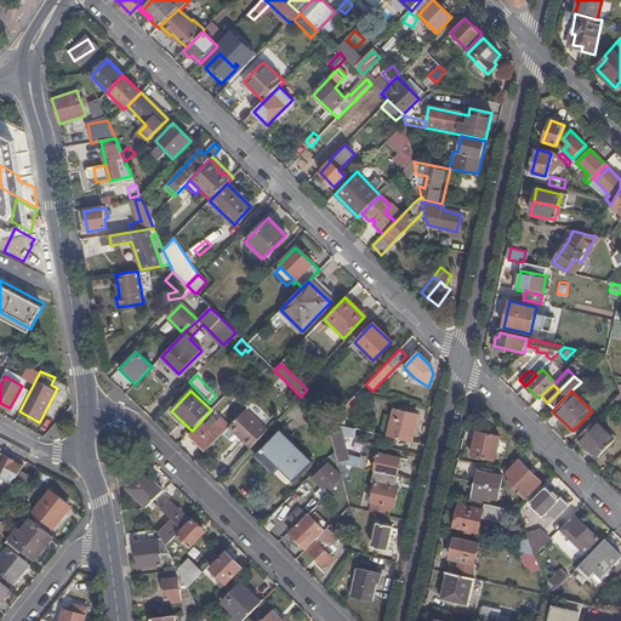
[(620,393),(619,391),(609,402),(610,403),(620,393)]
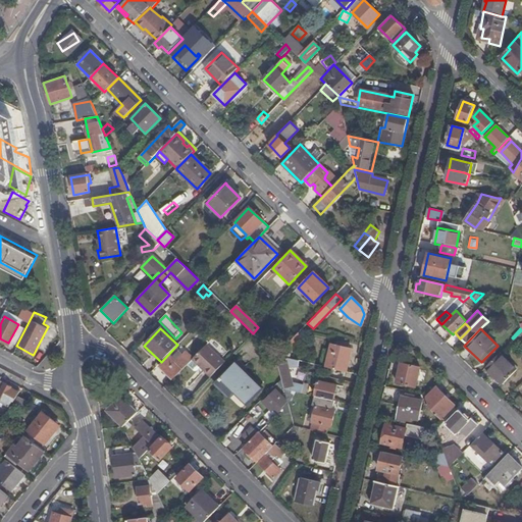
[(521,331),(521,330),(513,338),(517,343),(521,336),(521,331)]
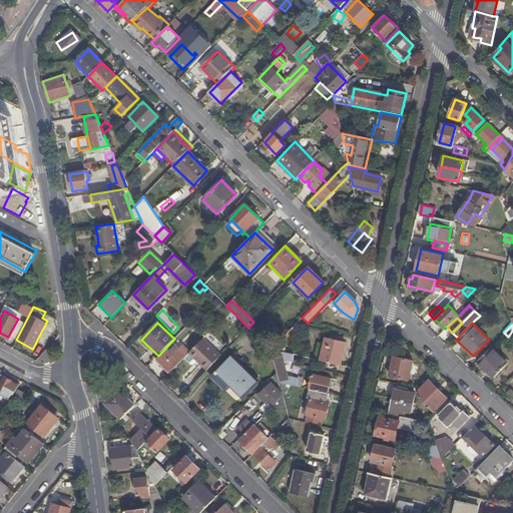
[(282,338),(287,342),(298,331),(293,327),(282,338)]
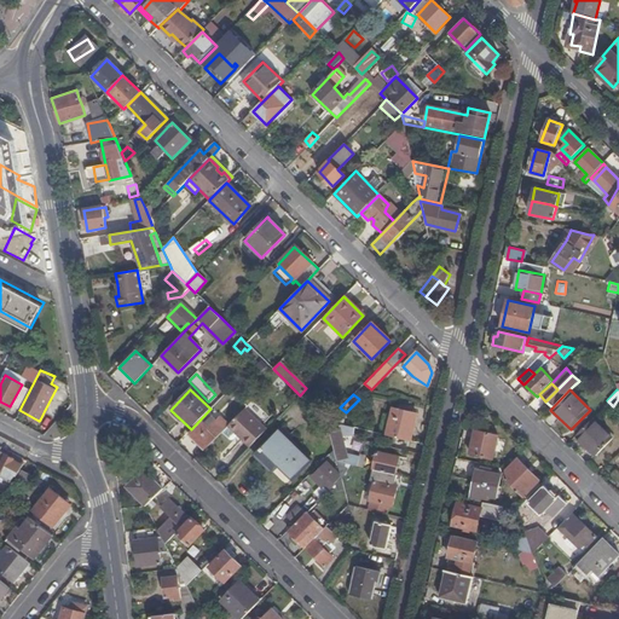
[(237,437),(249,447),(266,429),(244,409),(226,427),(237,437)]
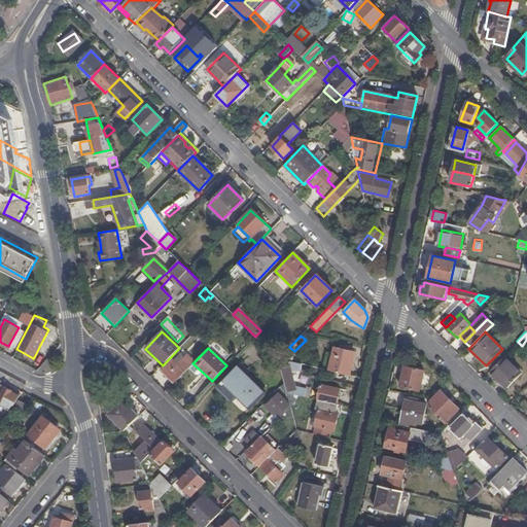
[(328,372),(348,376),(354,353),(335,348),(328,372)]
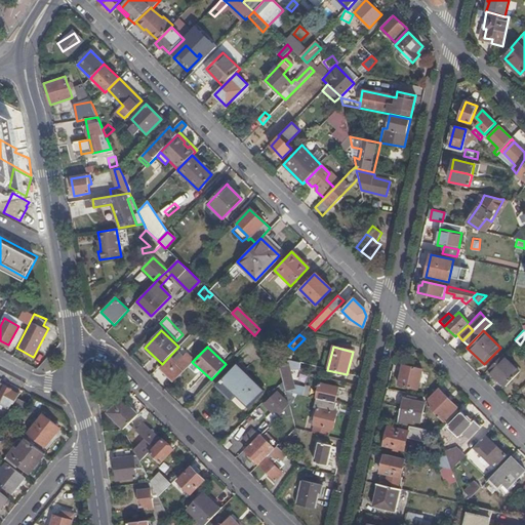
[(502,355),(488,370),(506,387),(520,372),(502,355)]
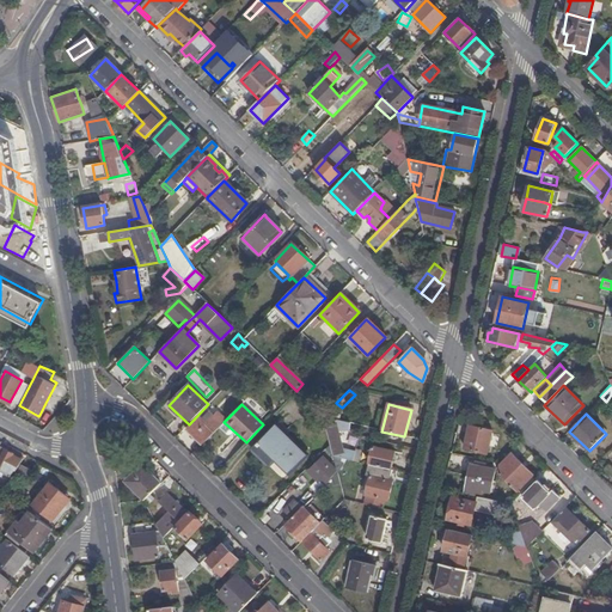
[(219,427),(221,424),(213,416),(201,428),(195,421),(187,429),(191,435),(197,440),(202,445),(219,427)]
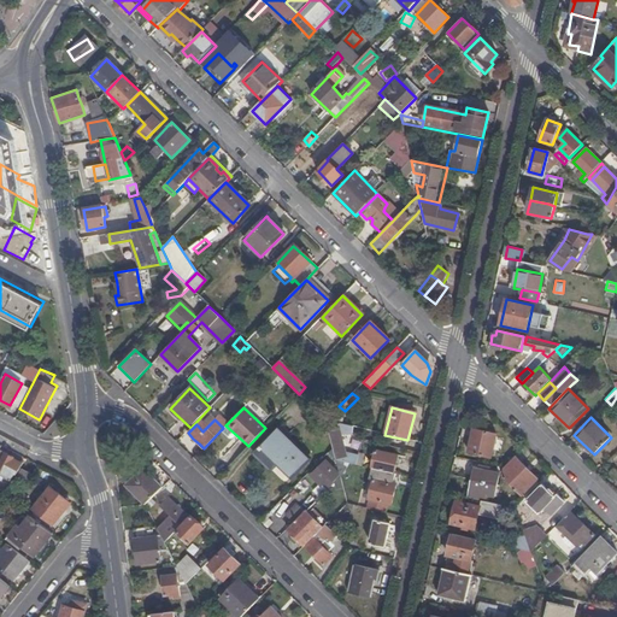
[(351,434),(352,427),(334,423),(327,421),(329,430),(339,428),(341,436),(351,434)]
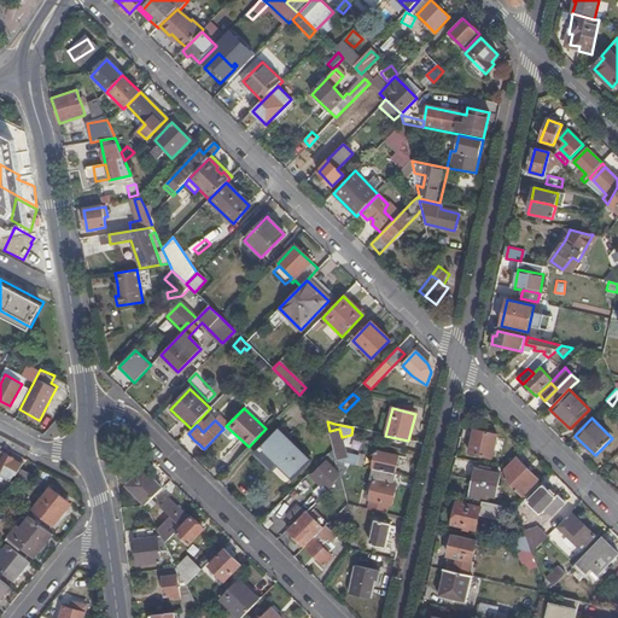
[(221,431),(231,441),(237,436),(226,426),(223,429),(221,431)]
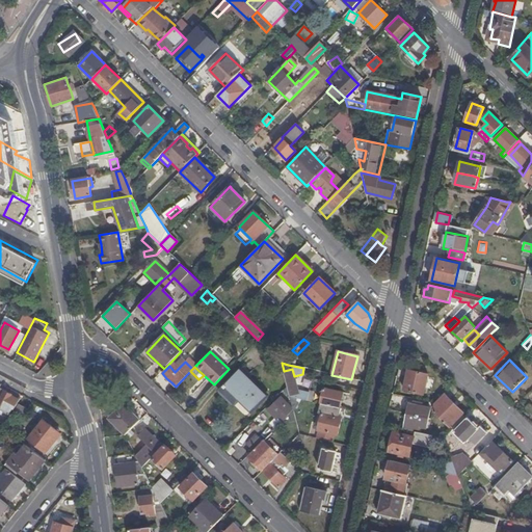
[(294,398),(299,397),(298,395),(294,376),(292,369),(284,371),(290,396),(294,395),(294,398)]
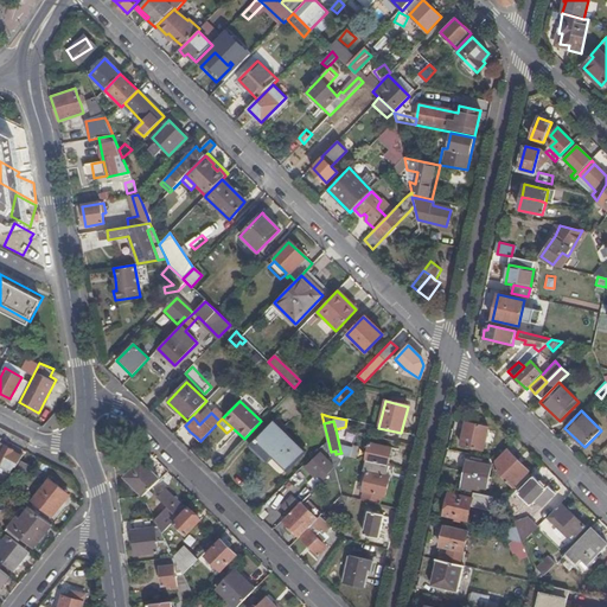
[(275,460),(293,441),(273,422),(249,446),(264,461),(270,455),(275,460)]
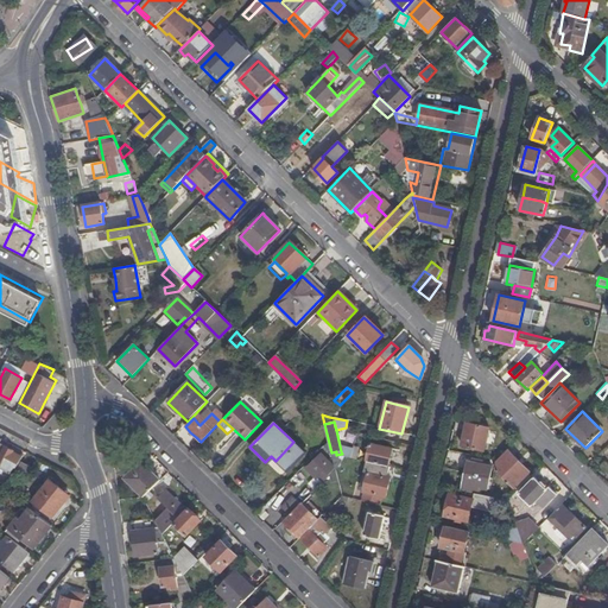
[(485,451),(489,428),(467,423),(462,445),(485,451)]
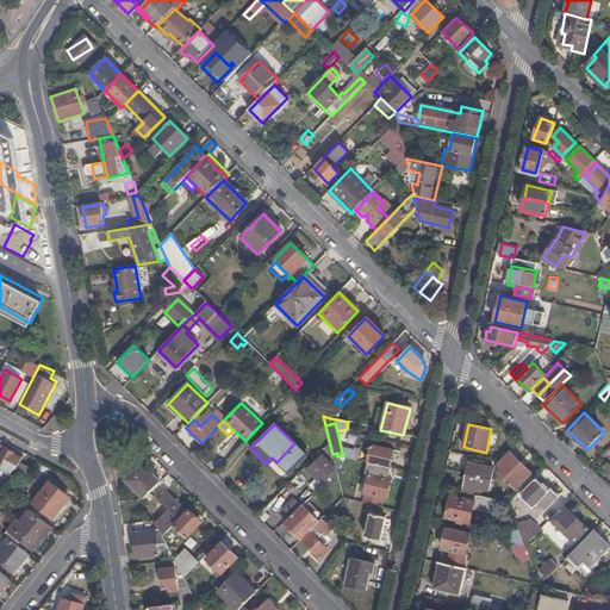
[(0,478),(5,481),(12,473),(14,466),(17,466),(23,456),(0,443),(0,465),(5,467),(1,473),(0,474),(0,478)]
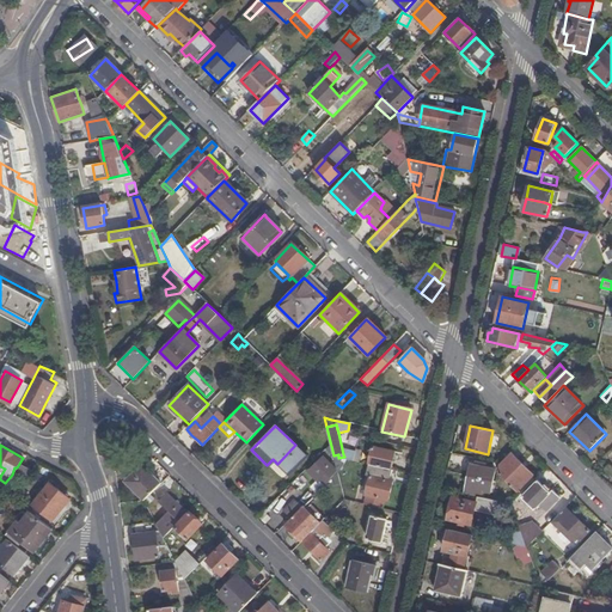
[(305,454),(295,445),(277,464),(287,473),(305,454)]
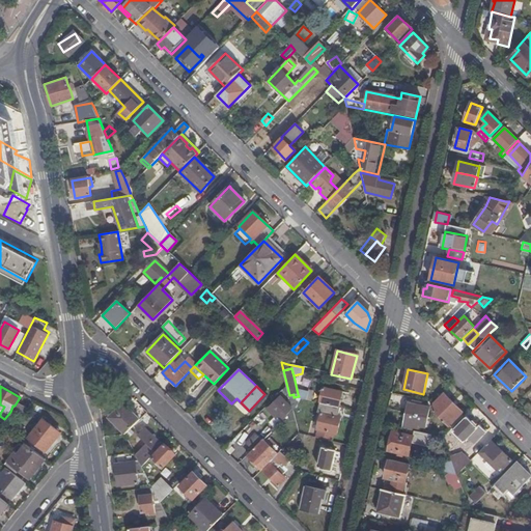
[(319,403),(338,408),(342,392),(323,388),(319,403)]
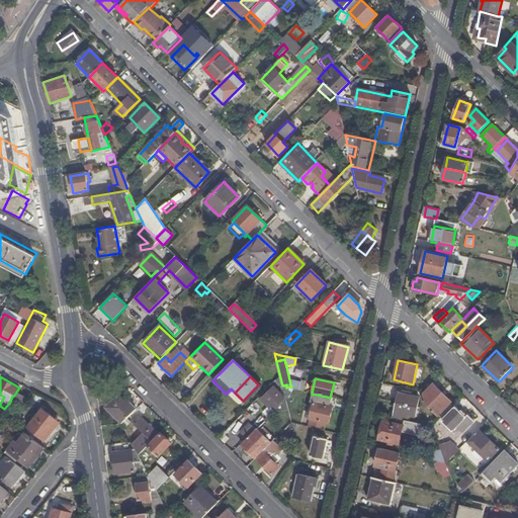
[(306,382),(294,379),(293,384),(290,384),(291,386),(291,389),(304,392),(306,382)]
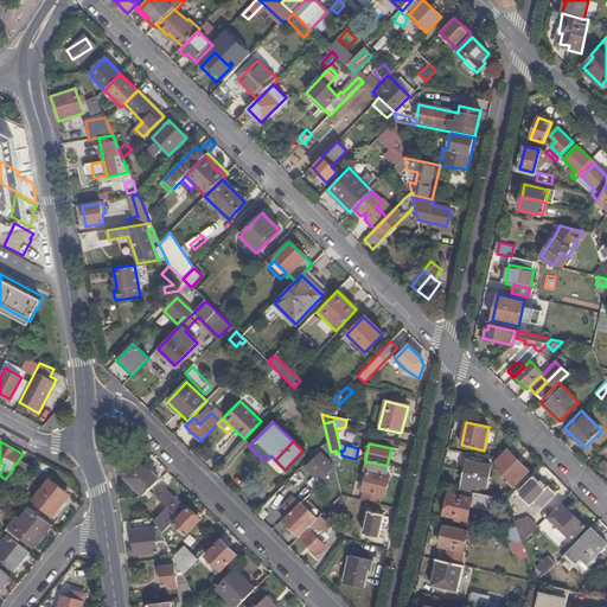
[(529,472),(506,449),(494,460),(493,468),(513,487),(529,472)]
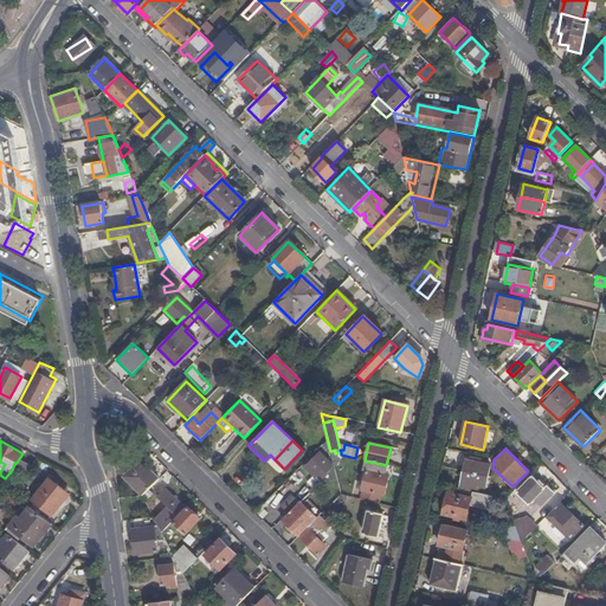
[(320,452),(313,459),(320,468),(327,461),(320,452)]
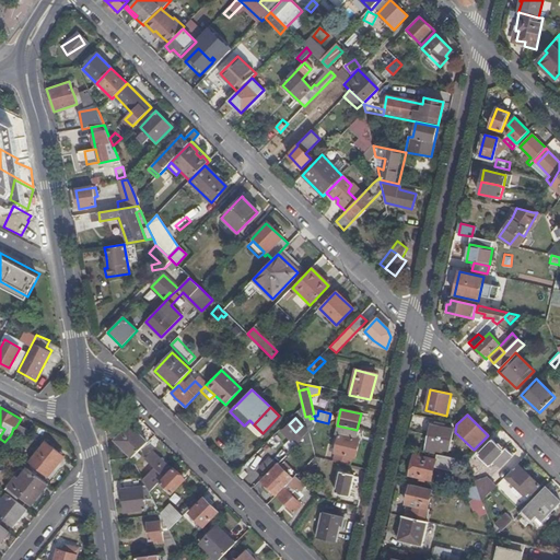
[(295,432),(289,424),(282,431),(292,440),(299,434),(295,432)]
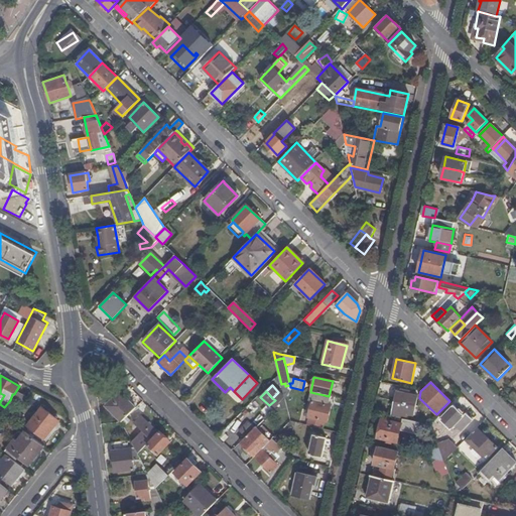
[(397,391),(395,401),(415,406),(417,396),(397,391)]
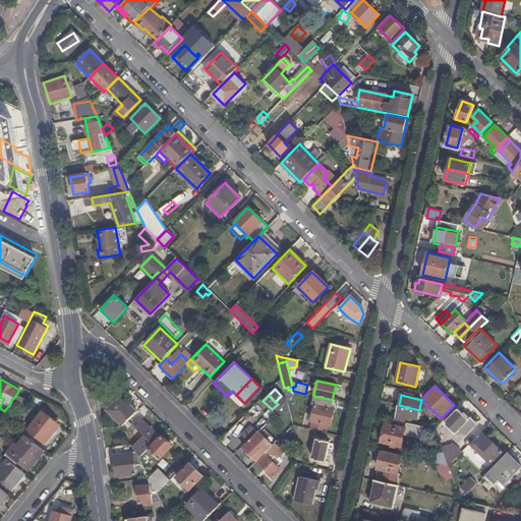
[(110,414),(123,426),(130,418),(136,412),(120,396),(112,404),(116,407),(110,414)]
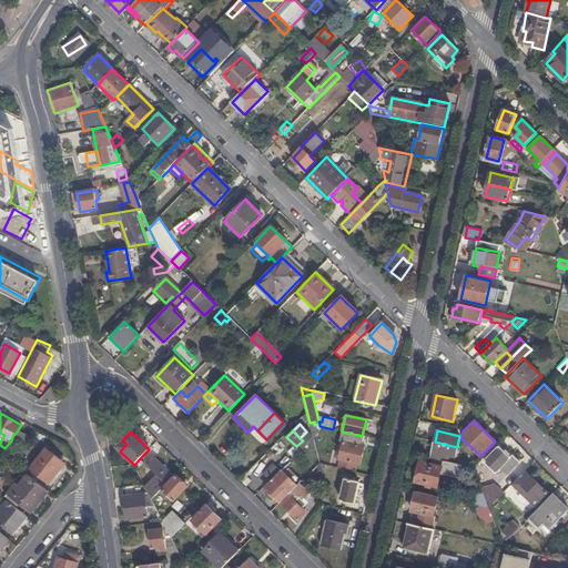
[(16,443),(24,447),(29,438),(20,433),(16,443)]
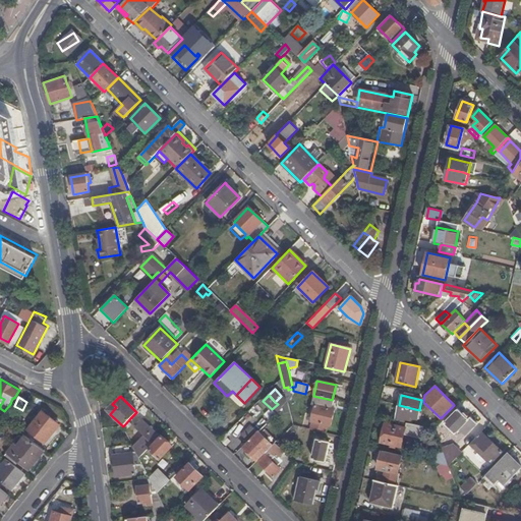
[(116,407),(112,404),(108,409),(108,411),(110,414),(116,407)]
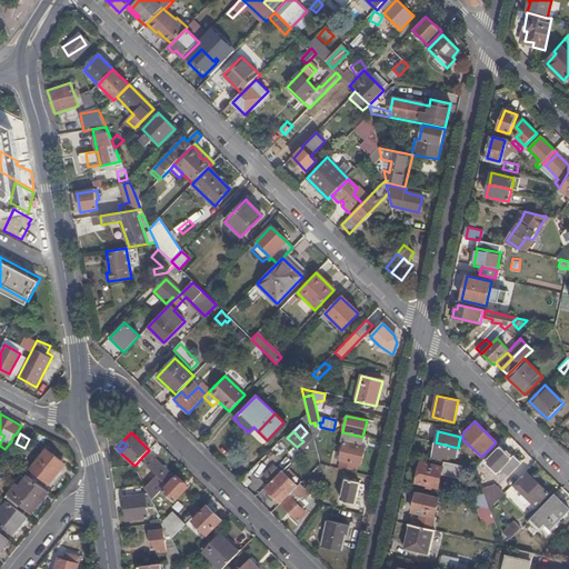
[(339,469),(356,473),(358,465),(360,466),(365,447),(343,442),(340,460),(341,460),(339,469)]
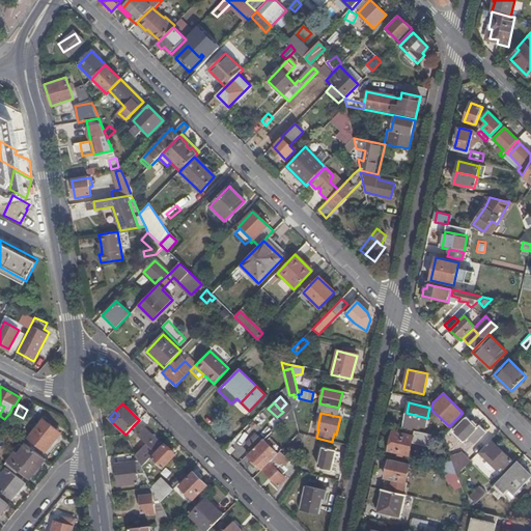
[(403,428),(417,431),(418,426),(425,427),(427,418),(407,413),(403,428)]
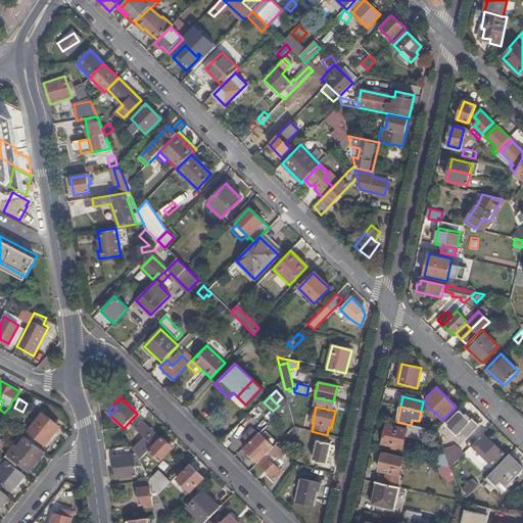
[(144,416),(140,411),(137,414),(131,420),(136,425),(144,416)]
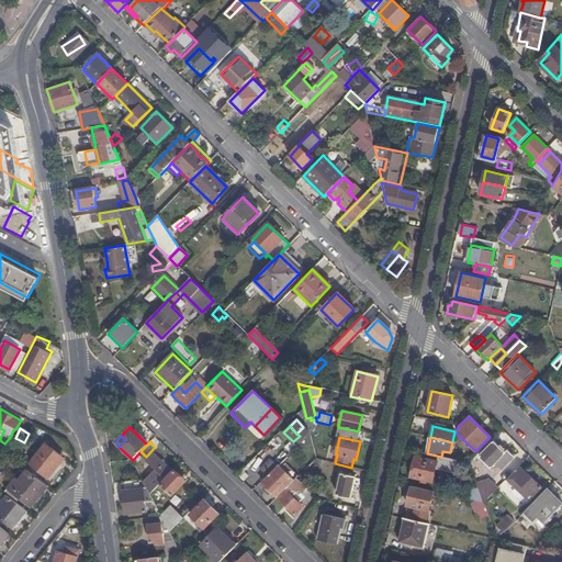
[(502,469),(514,457),(506,450),(505,452),(493,441),(479,456),(491,468),(495,463),(502,469)]
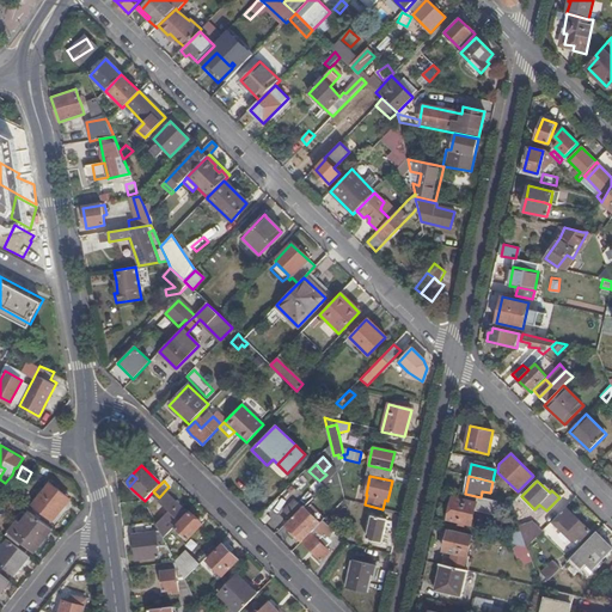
[(32,506),(53,520),(69,500),(49,484),(32,506)]
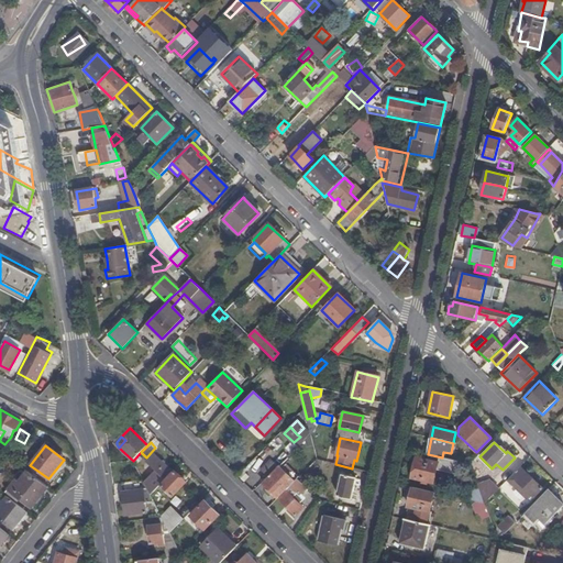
[(300,453),(307,459),(313,452),(307,446),(300,453)]
